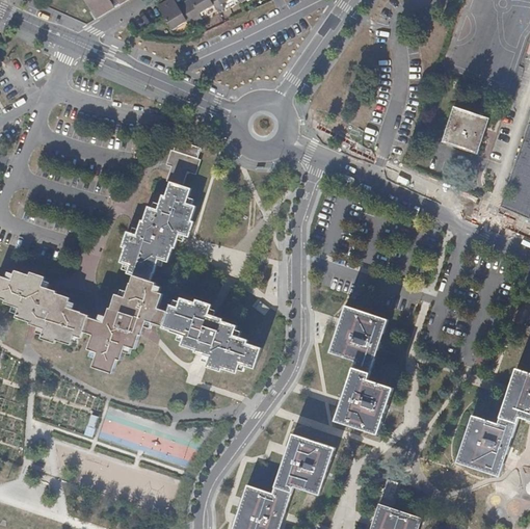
[(81,0),(90,16),(118,0),(81,0)]
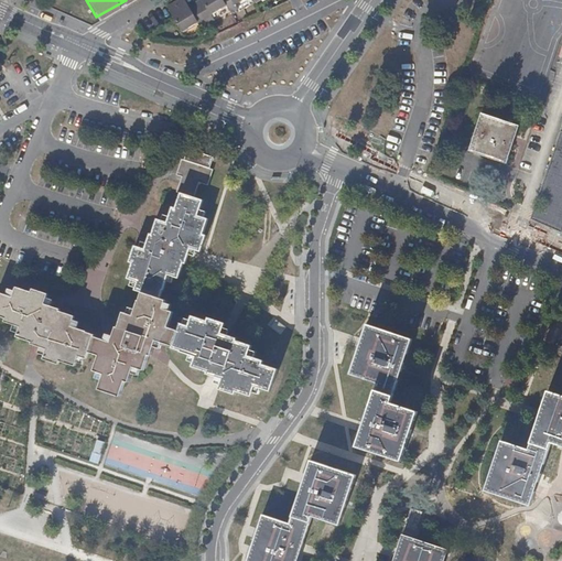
[(193,28),(201,22),(190,3),(184,7),(183,4),(180,0),(170,0),(161,6),(170,21),(169,21),(174,31),(190,22),(193,28)]
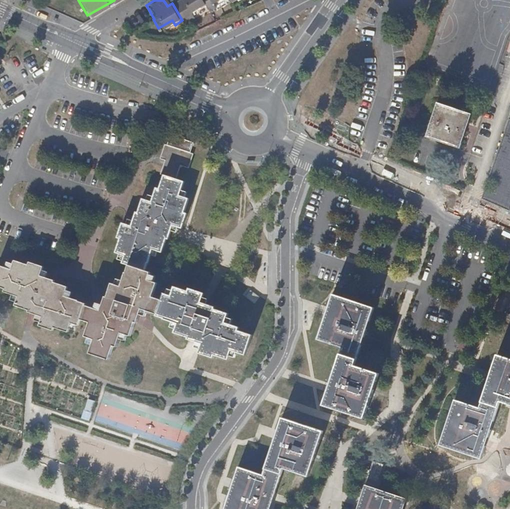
[(172,3),(182,20),(188,17),(185,12),(200,4),(197,0),(178,0),(172,3)]
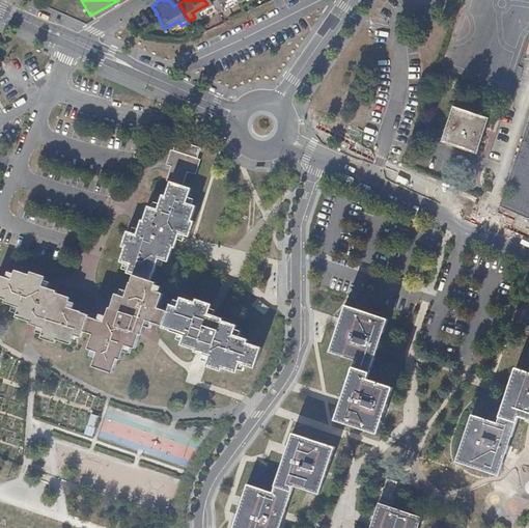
[(204,0),(207,4),(212,10),(217,8),(214,3),(219,0),(204,0)]
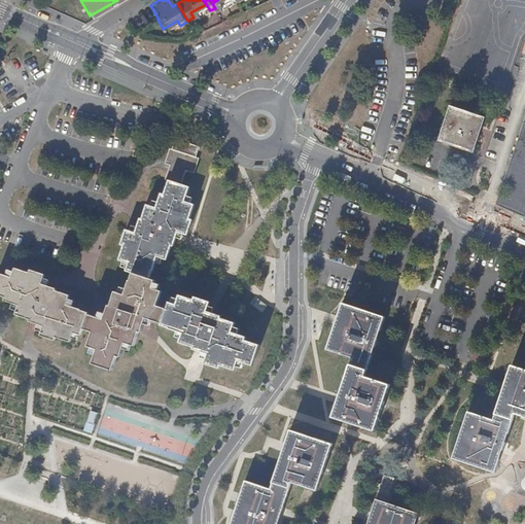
[(486,113),(449,101),(436,137),(473,150),(480,129),(486,113)]
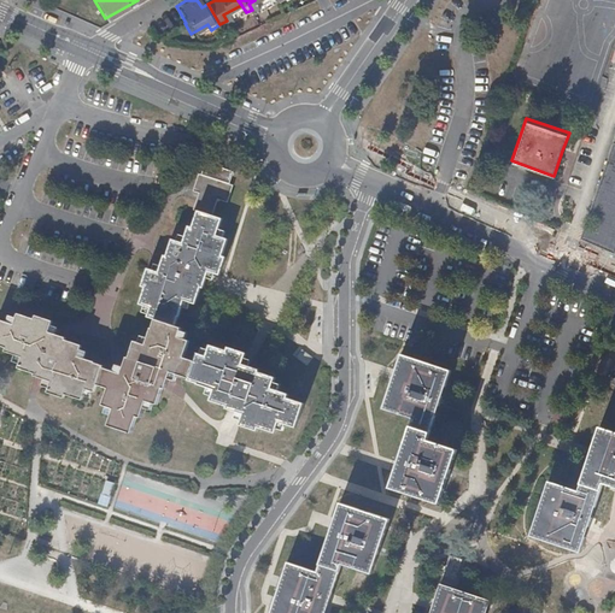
[(578,237),(614,252),(614,247),(614,139),(611,139),(587,210),(599,214),(596,227),(584,222),(581,227),(578,237)]
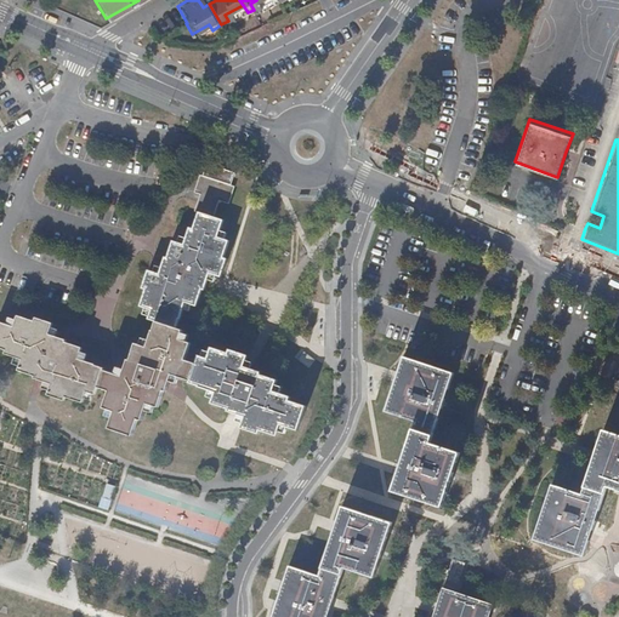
[(147,318),(154,320),(171,326),(175,315),(179,316),(183,301),(193,304),(200,286),(203,287),(206,278),(209,270),(220,274),(226,257),(221,255),(226,238),(216,235),(222,218),(213,215),(219,199),(228,203),(234,186),(230,184),(233,172),(206,163),(202,175),(199,173),(193,192),(199,193),(193,211),(197,212),(192,228),(188,227),(183,244),(172,241),(168,256),(164,256),(162,264),(158,272),(147,268),(141,286),(145,287),(137,304),(149,308),(147,318)]
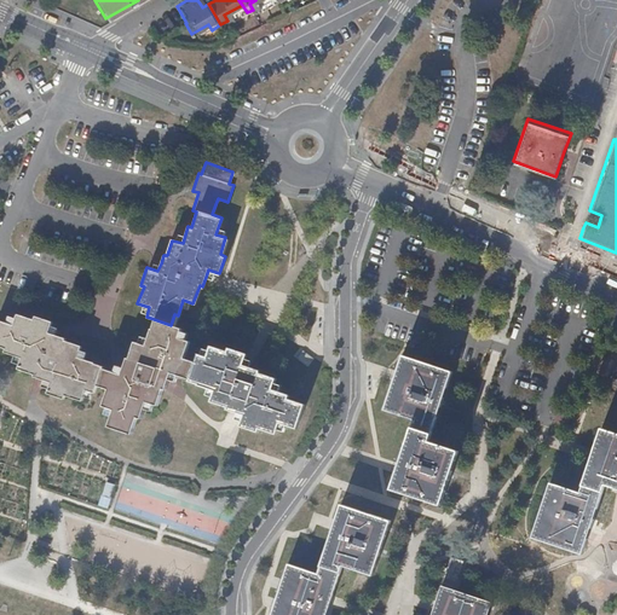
[(171,325),(154,319),(150,329),(149,328),(143,344),(133,341),(127,358),(125,357),(121,367),(120,373),(102,367),(102,366),(75,358),(79,347),(63,341),(64,338),(47,332),(50,326),(51,321),(34,315),(33,319),(16,313),(11,325),(0,320),(0,347),(4,348),(3,352),(19,358),(17,367),(33,372),(32,376),(48,382),(45,392),(62,398),(63,394),(80,400),(84,389),(92,393),(94,386),(105,388),(101,405),(103,406),(101,413),(108,416),(104,425),(128,434),(136,416),(139,417),(145,400),(155,404),(161,388),(165,389),(167,382),(169,372),(188,378),(194,360),(189,359),(183,357),(189,341),(178,337),(180,328),(171,325)]
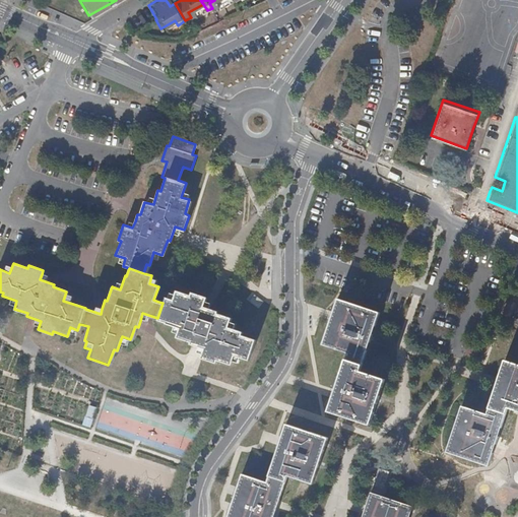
[(163,303),(157,318),(157,320),(179,327),(176,336),(190,341),(189,343),(196,345),(203,347),(200,357),(214,362),(215,359),(230,364),(233,354),(247,360),(254,340),(240,335),(240,331),(227,327),(230,318),(215,314),(216,311),(209,309),(203,307),(205,299),(191,294),(190,297),(176,292),(173,301),(165,298),(163,303)]
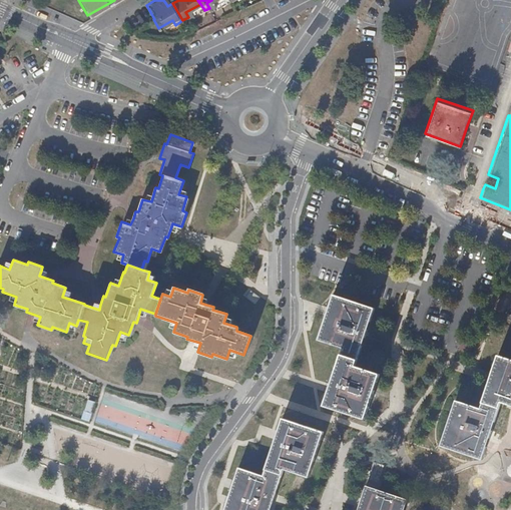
[(340,346),(358,352),(365,333),(373,308),(332,294),(327,310),(317,338),(340,346)]
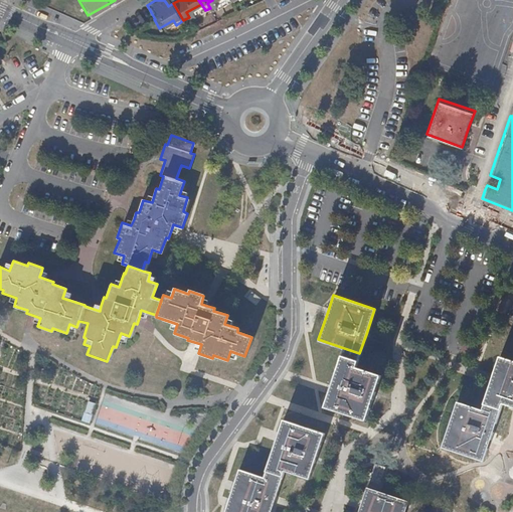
[(322,406),(365,419),(374,393),(380,373),(355,365),(359,353),(341,347),(328,388),(322,406)]
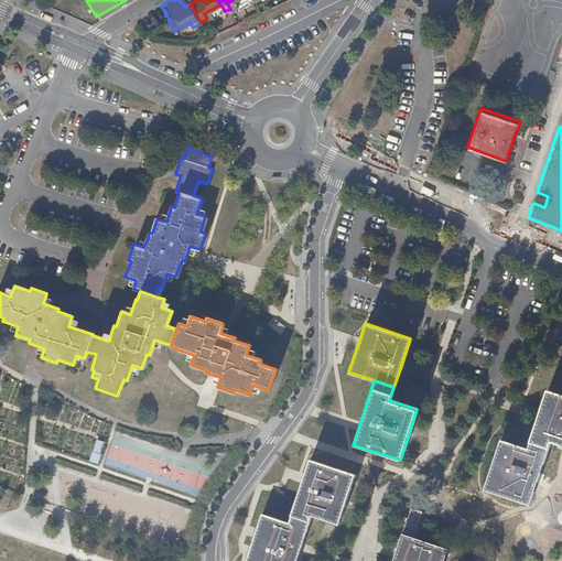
[(561,396),(543,390),(537,410),(528,435),(522,450),(497,441),(481,488),(526,505),(533,483),(548,442),(561,446),(561,396)]
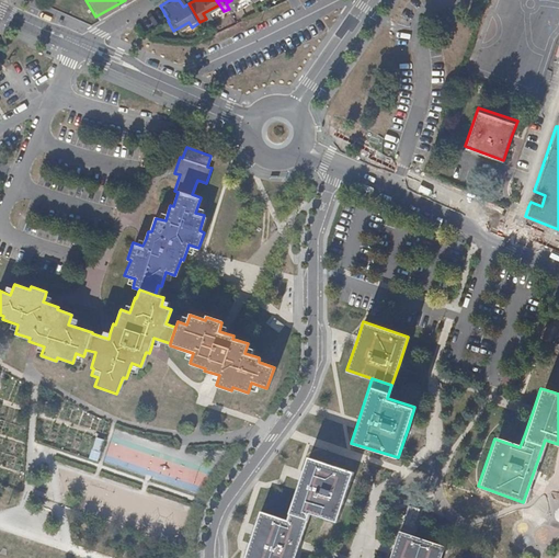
[(351,473),(306,456),(300,474),(285,520),(259,511),(248,544),(241,557),(292,557),(297,543),(308,512),(333,521),(351,473)]
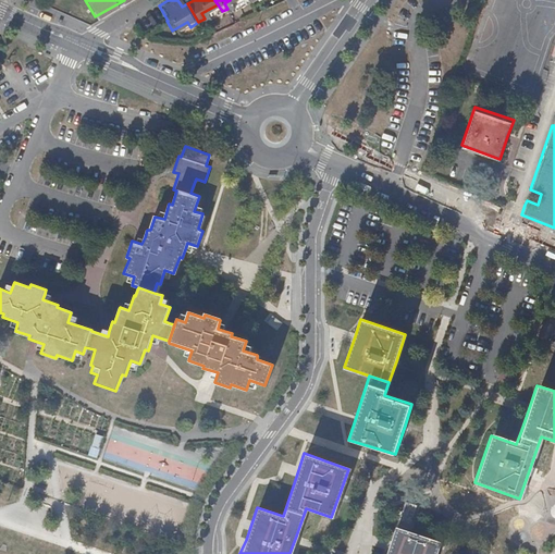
[(403,501),(397,518),(406,521),(412,505),(403,501)]
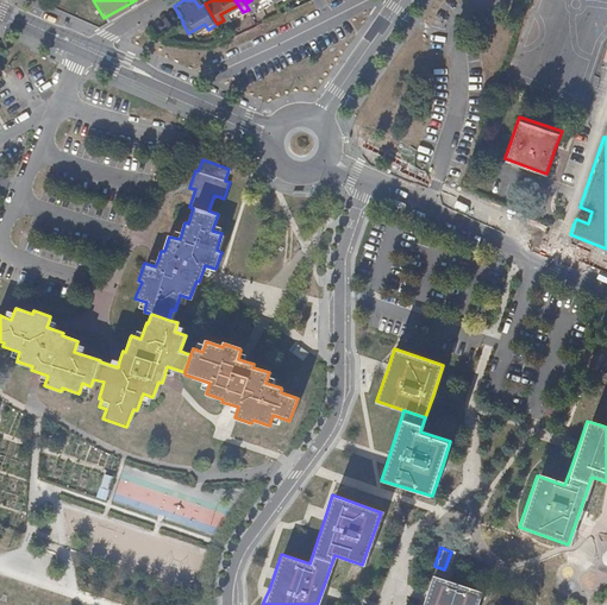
[(476,604),(482,588),(433,572),(426,594),(421,604),(476,604)]
